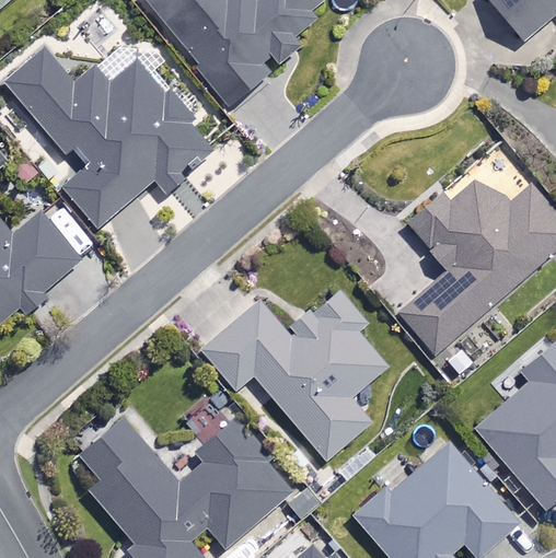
[(143,0),(227,106),(299,50),(288,35),(329,3),(327,0),(143,0)]
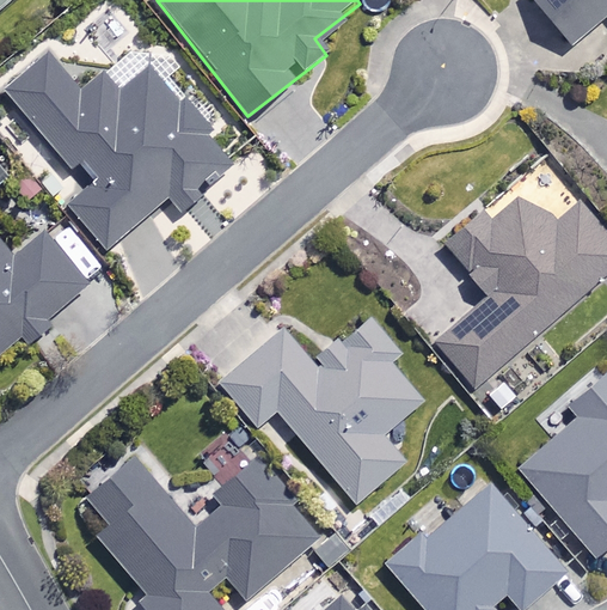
[(532,0),(570,47),(606,16),(606,0),(532,0)]
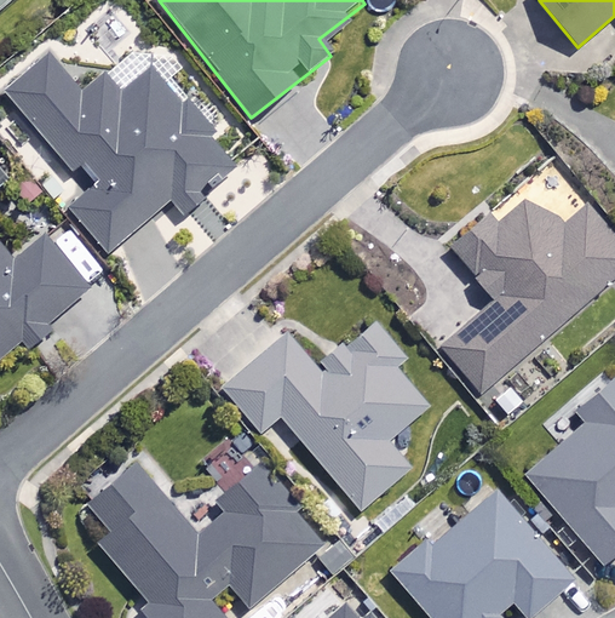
[(75,90),(46,56),(3,95),(69,172),(82,160),(101,182),(68,210),(107,255),(170,200),(179,212),(236,164),(153,67),(119,96),(97,72),(75,90)]
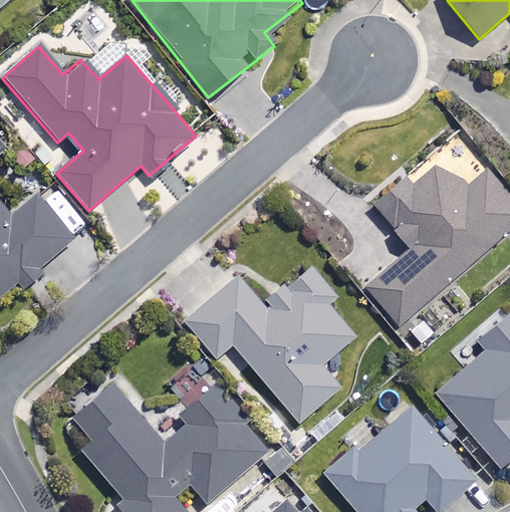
[(466,188),(435,167),(411,188),(403,179),(370,207),(408,249),(363,287),(398,326),(509,227),(509,198),(486,171),(466,188)]
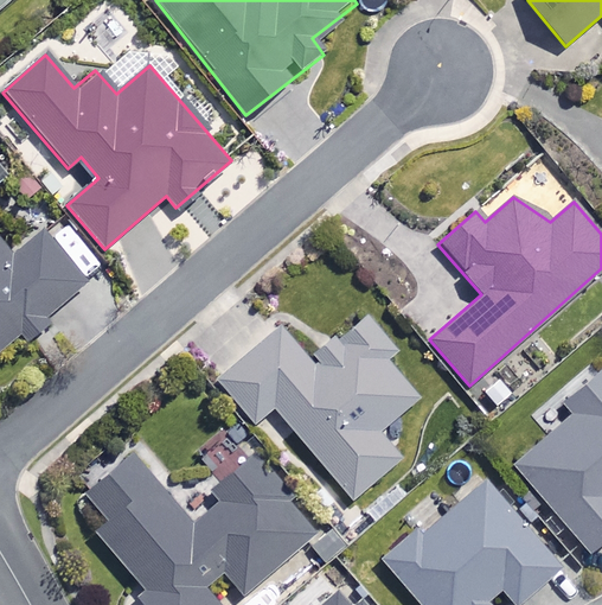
[(17,254),(0,235),(0,352),(19,336),(24,341),(87,284),(40,233),(17,254)]
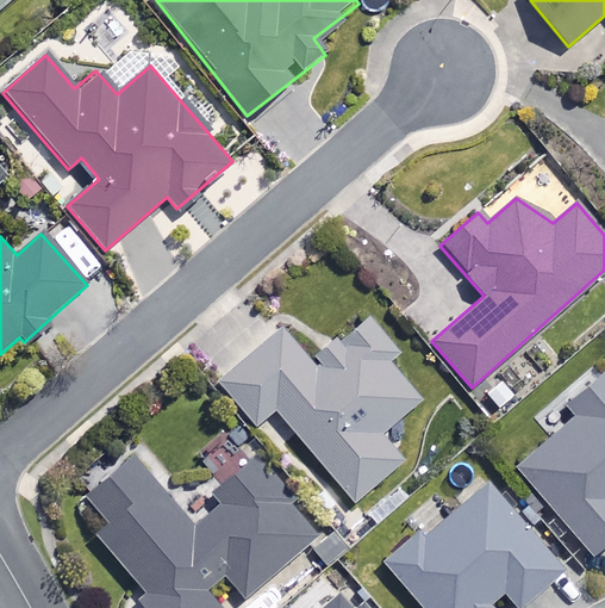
[(312,365),(281,329),(219,380),(256,425),(275,408),(353,501),(401,461),(378,433),(417,399),(356,328),(312,365)]
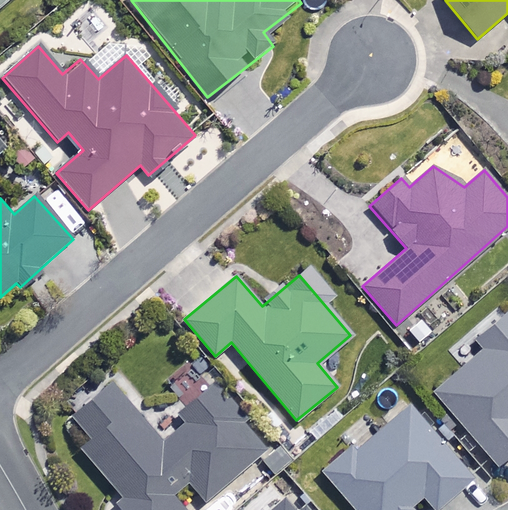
[(507,313),(475,341),(481,349),(433,390),(496,466),(507,456),(507,313)]
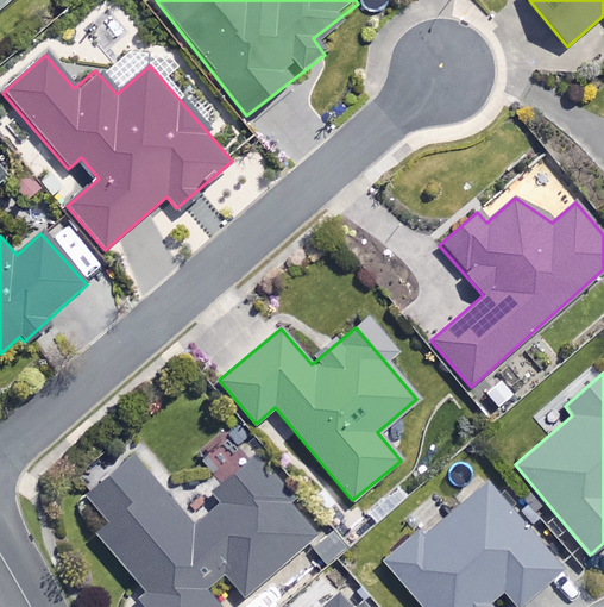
[(189,527),(133,458),(83,499),(104,525),(95,532),(144,593),(137,598),(144,606),(218,606),(207,593),(225,577),(241,598),(316,537),(255,461),(208,498),(216,506),(189,527)]
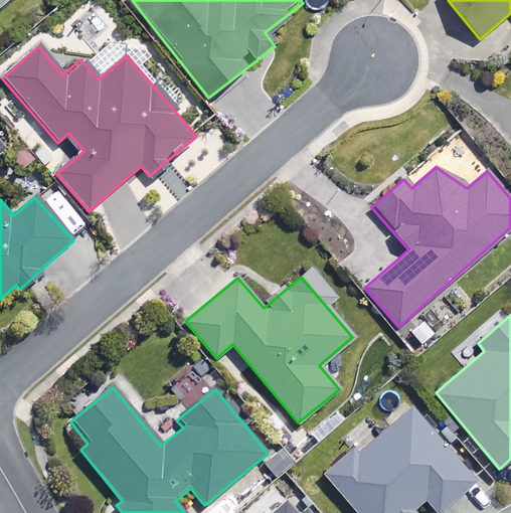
[(438,512),(475,482),(410,407),(359,452),(354,447),(324,473),(357,512),(409,512),(426,499),(437,512),(438,512)]
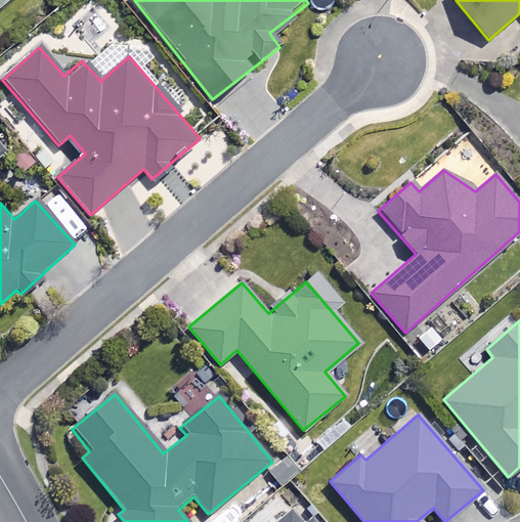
[(313,521),(300,504),(274,521),(313,521)]
